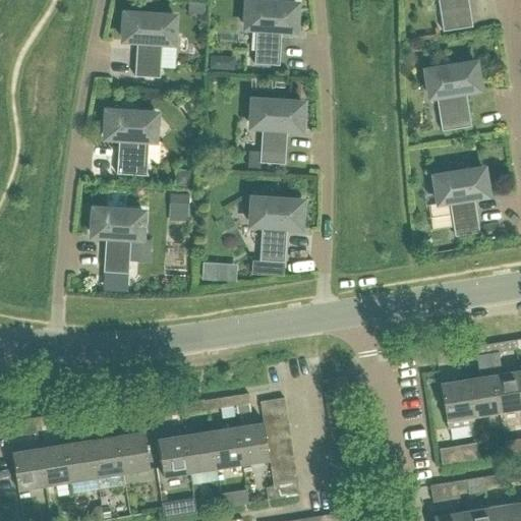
[(472,27),(467,0),(437,0),(442,32),(472,27)]
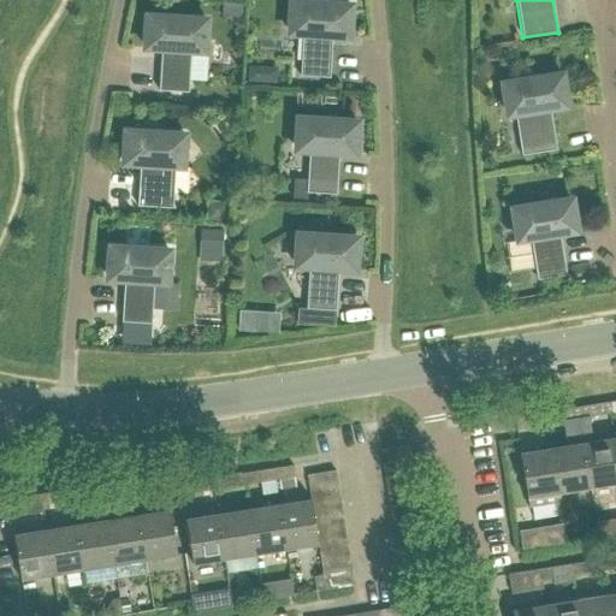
[(349,37),(350,5),(291,1),(289,34),(302,35),(300,76),(330,78),(332,36),(349,37)]
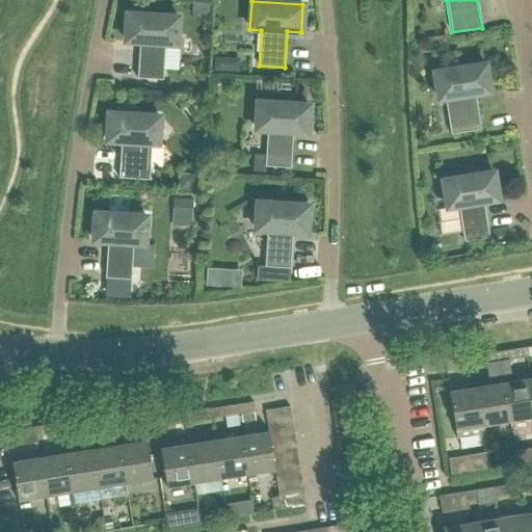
[(177,45),(178,17),(126,14),(125,42),(139,43),(136,79),(162,80),(164,45),(177,45)]
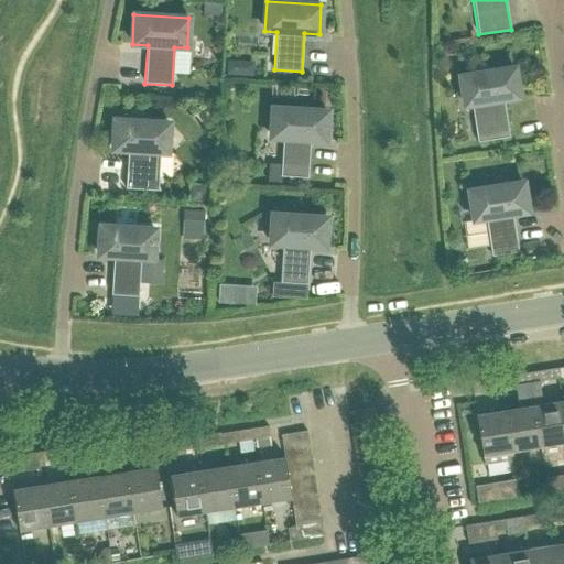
[(513,67),(459,76),(464,106),(472,105),(477,142),(509,138),(503,100),(519,97),(513,67)]
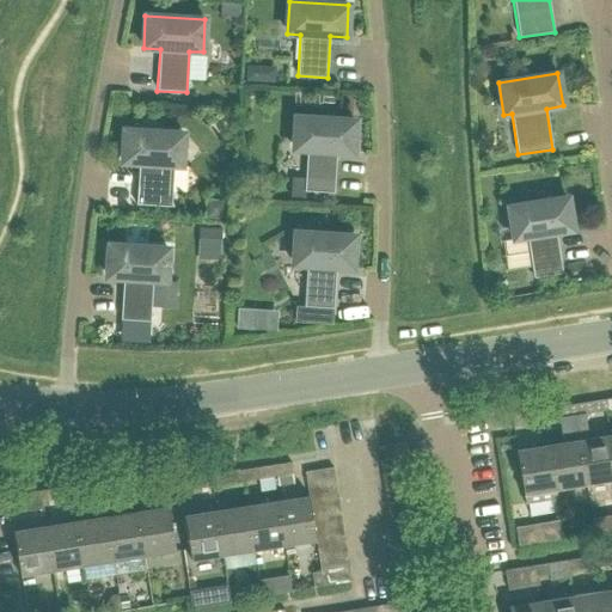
[(353,153),(355,121),(295,117),(293,150),(306,151),(305,178),(292,178),(291,197),(304,199),(305,191),(334,194),(336,152),(353,153)]
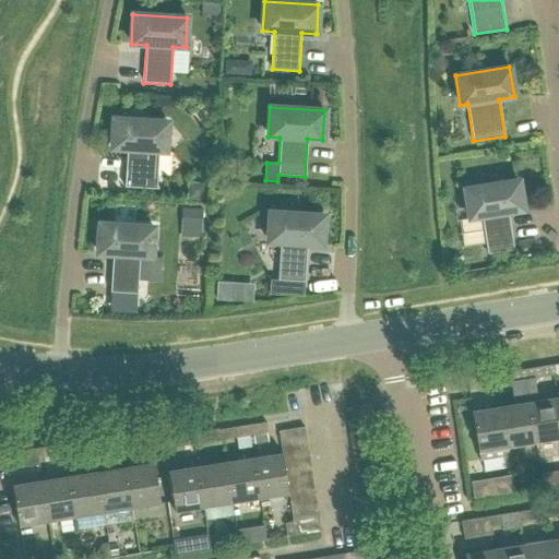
[(166,152),(168,122),(114,119),(111,149),(127,150),(125,187),(156,189),(158,152),(166,152)]
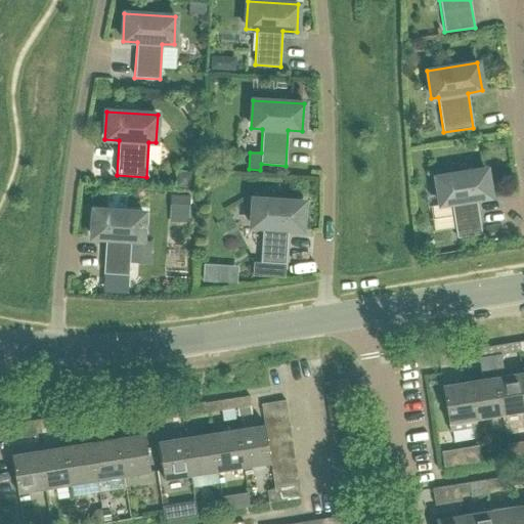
[(481,234),(476,200),(490,197),(485,170),(435,177),(440,205),(450,204),(456,238),(481,234)]
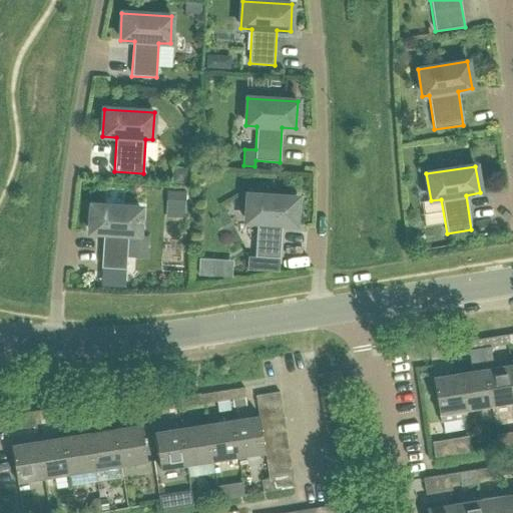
[(296,225),(298,198),(247,195),(245,222),(257,222),(254,258),(280,259),(282,224),(296,225)]
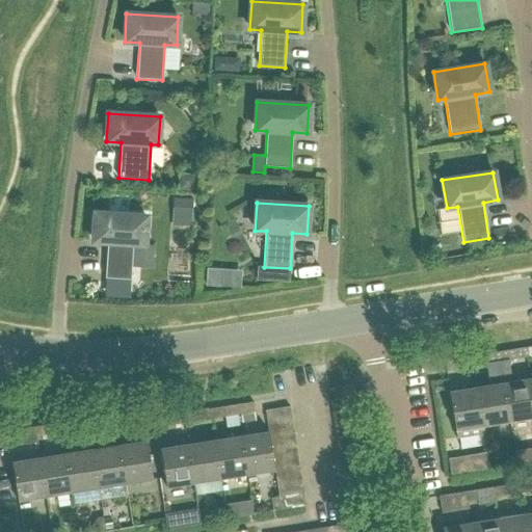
[(144,244),(147,216),(95,213),(92,241),(107,242),(105,278),(131,280),(133,244),(144,244)]
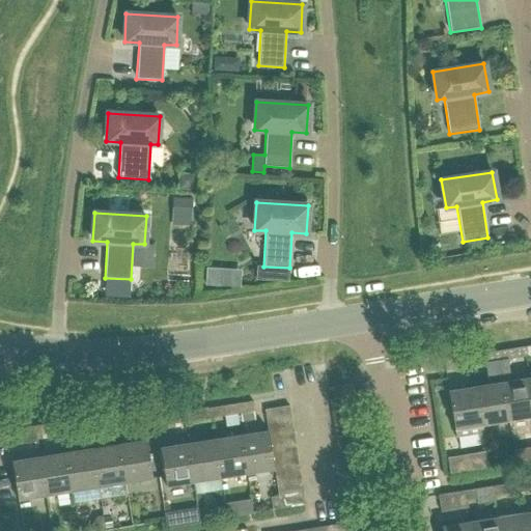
[(221,285),(222,269),(206,268),(205,284),(221,285)]
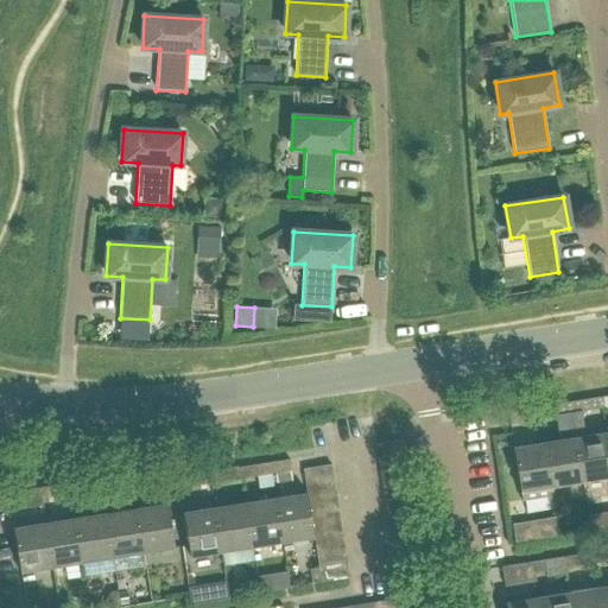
[(607,479),(607,448),(606,431),(584,435),(581,411),(590,410),(589,399),(570,401),(582,483),(607,479)]
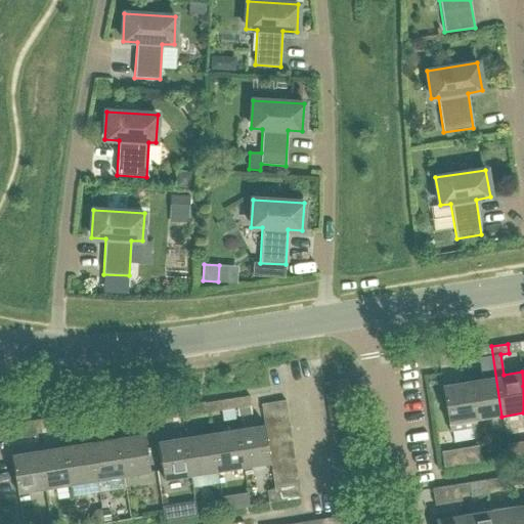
[(476,421),(501,417),(491,346),(474,349),(476,358),(479,358),(482,379),(469,381),(476,421)]
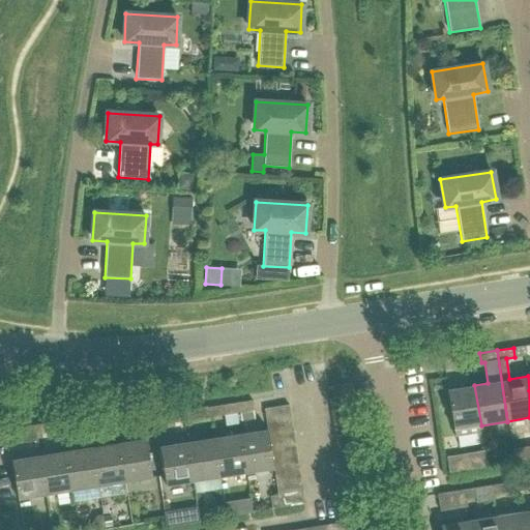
[(482,433),(481,425),(474,385),(447,389),(454,437),(482,433)]
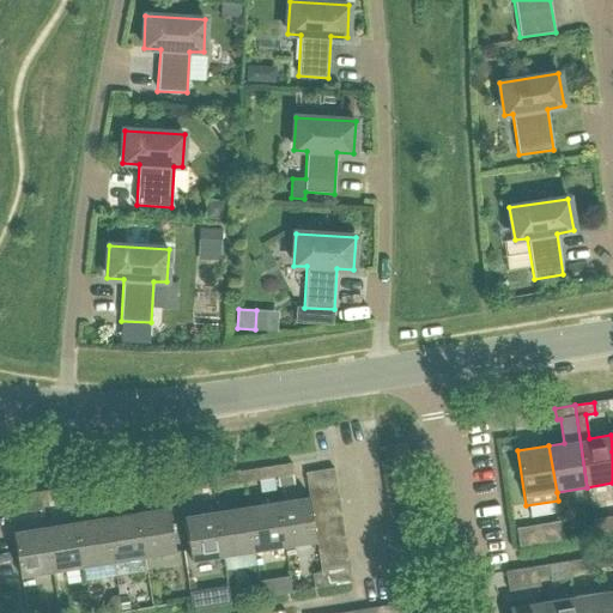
[(293,474),(292,463),(272,467),(274,478),(278,477),(280,485),(293,483),(292,474),(293,474)]
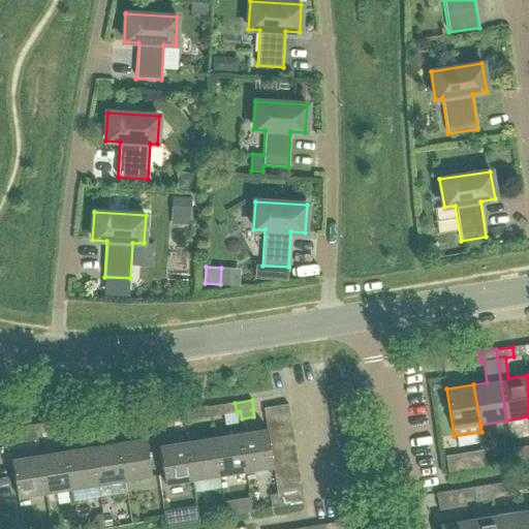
[(219,415),(237,412),(235,403),(218,405),(219,415)]
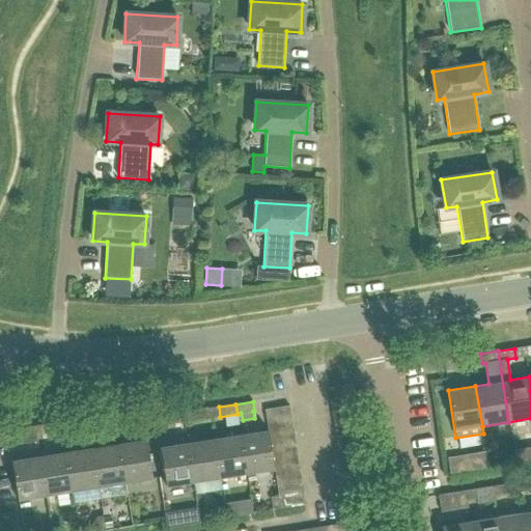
[(267,422),(290,418),(288,406),(264,410),(267,422)]
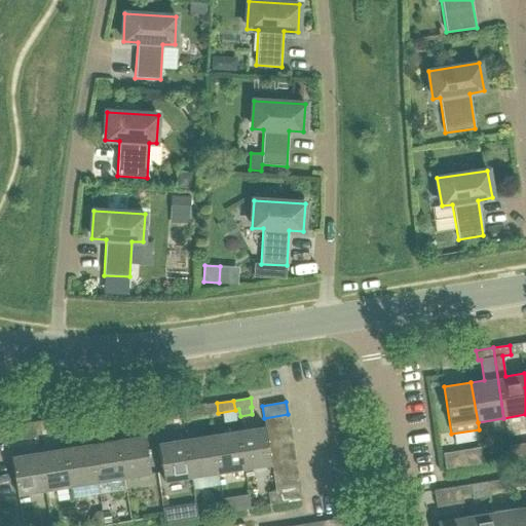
[(181,409),(182,418),(199,415),(197,406),(181,409)]
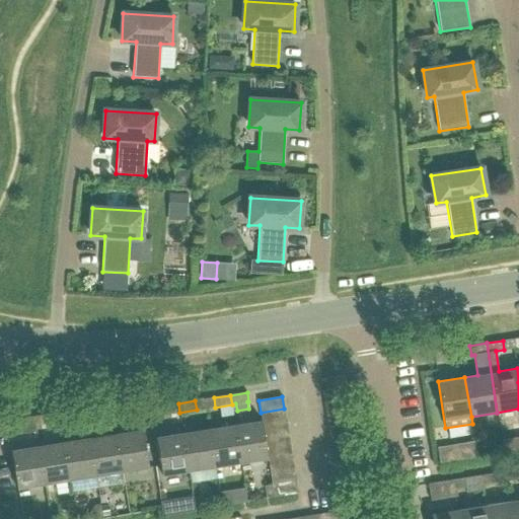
[(112,404),(113,414),(130,411),(128,401),(112,404)]
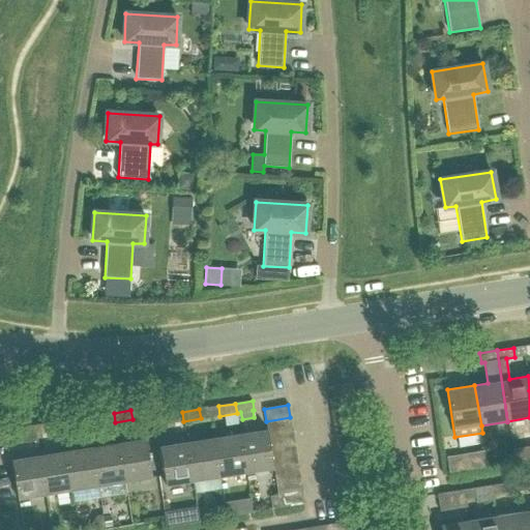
[(167,424),(183,421),(182,412),(166,415),(167,424)]
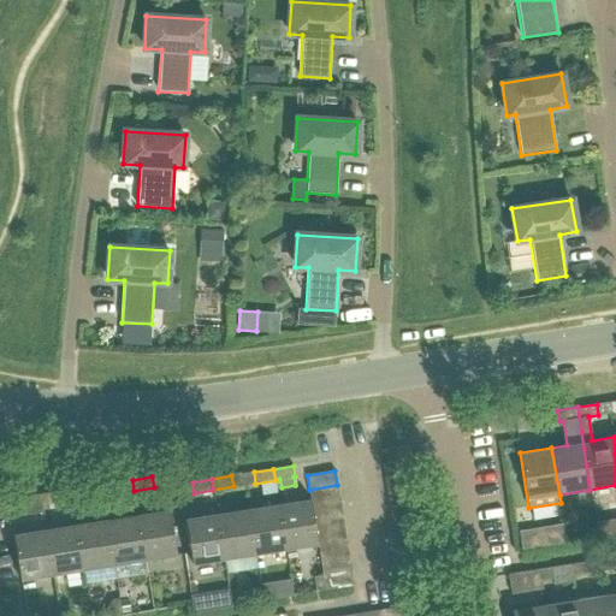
[(114,493),(134,491),(132,480),(113,483),(114,493)]
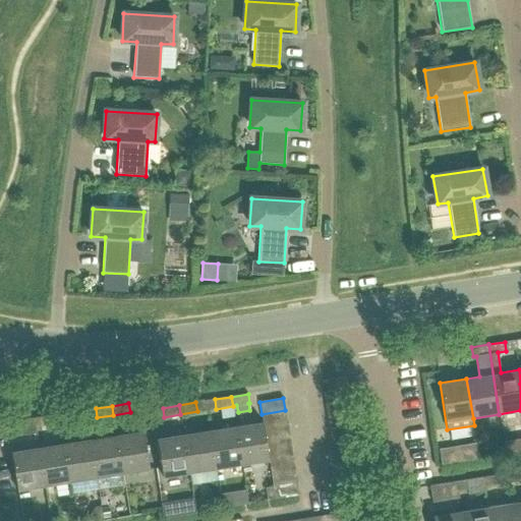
[(264,426),(287,422),(285,410),(262,414),(263,420),(264,426)]
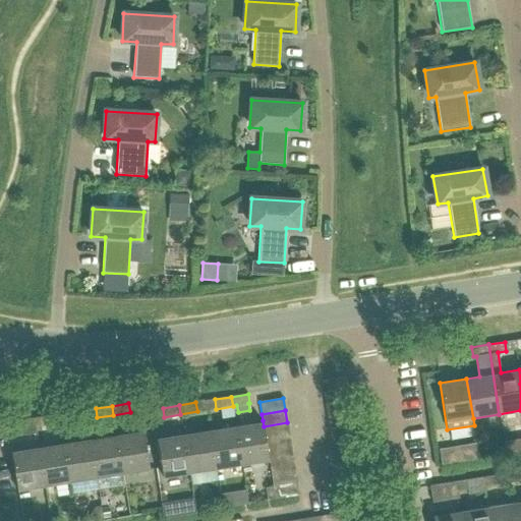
[(59,413),(61,423),(78,420),(76,411),(59,413)]
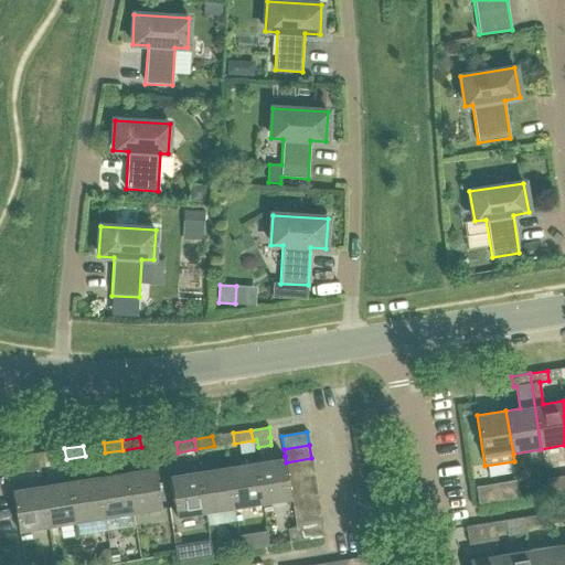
[(48,461),(66,459),(64,448),(46,451),(48,461)]
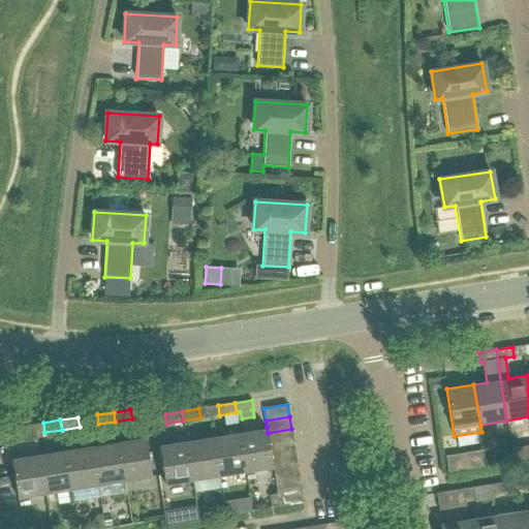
[(10,443),(36,438),(34,424),(7,428),(10,443)]
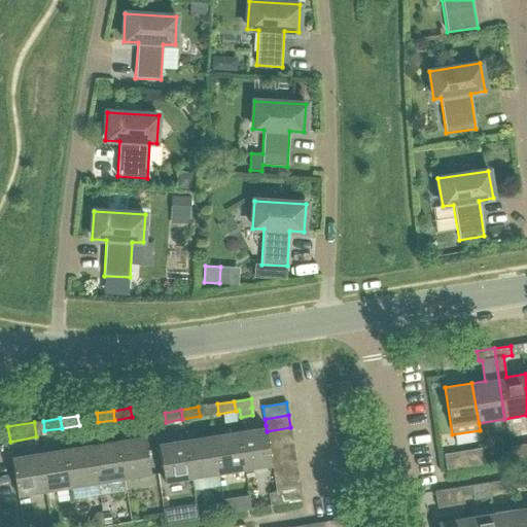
[(269,444),(267,431),(266,425),(239,430),(245,470),(272,466),(270,455),(269,444)]
